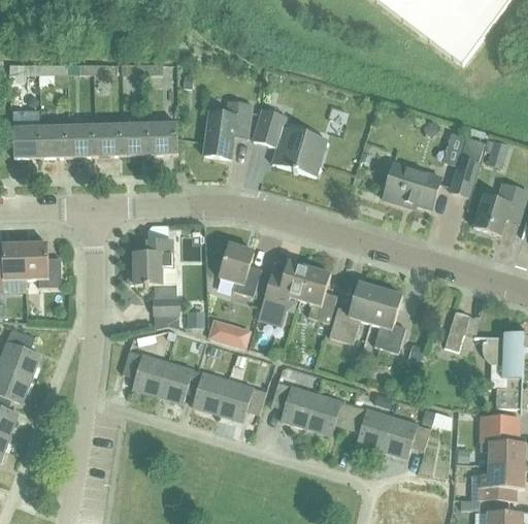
[(380,0),(466,64),(514,0),(380,0)]
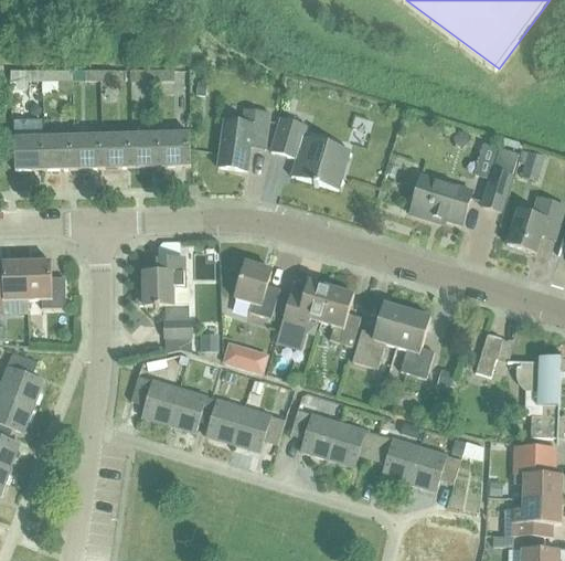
[(27,69),(9,69),(10,80),(27,80),(27,69)]
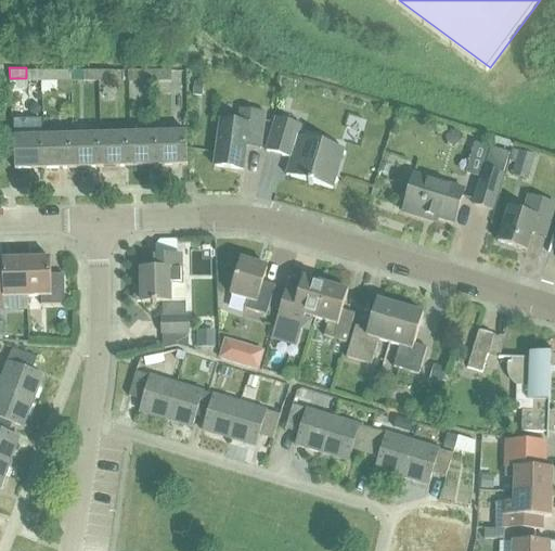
[(42,67),(26,67),(26,78),(42,78),(42,67)]
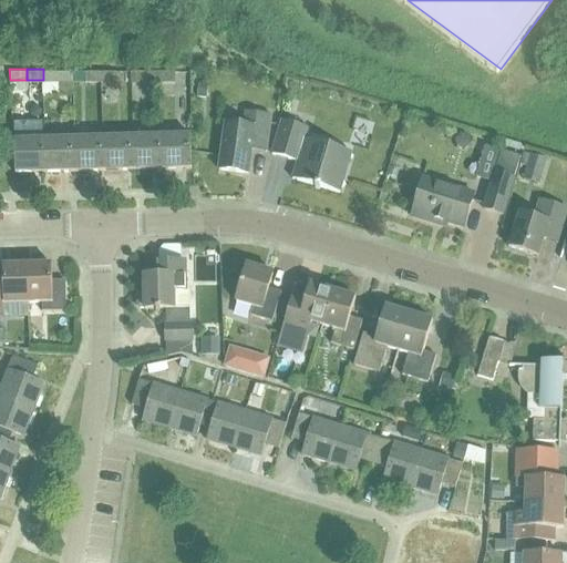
[(58,69),(43,69),(43,80),(58,80),(58,69)]
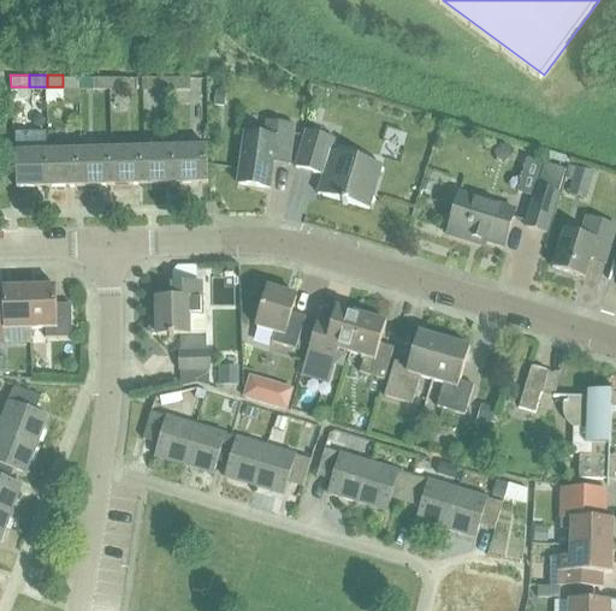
[(110,75),(93,75),(93,87),(110,87),(110,76),(110,75)]
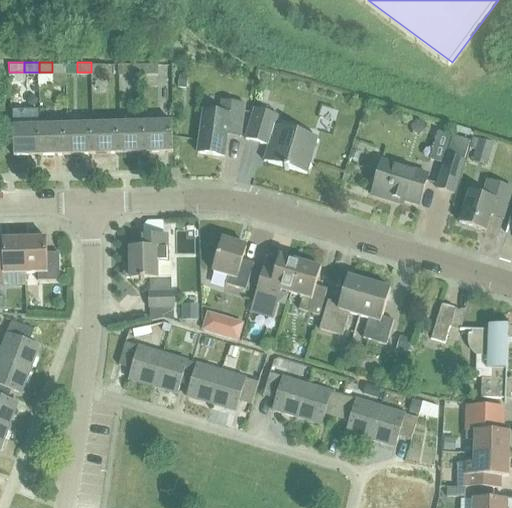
[(105,62),(91,62),(91,63),(91,72),(105,71),(105,63),(105,62)]
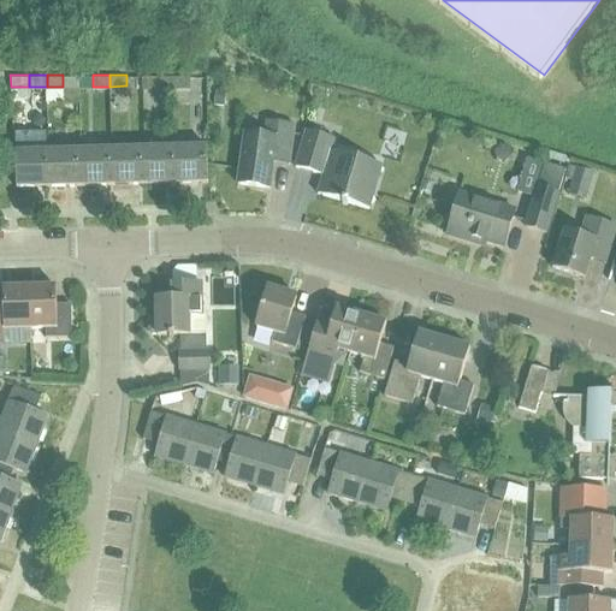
[(173,87),(173,76),(142,76),(142,87),(173,87)]
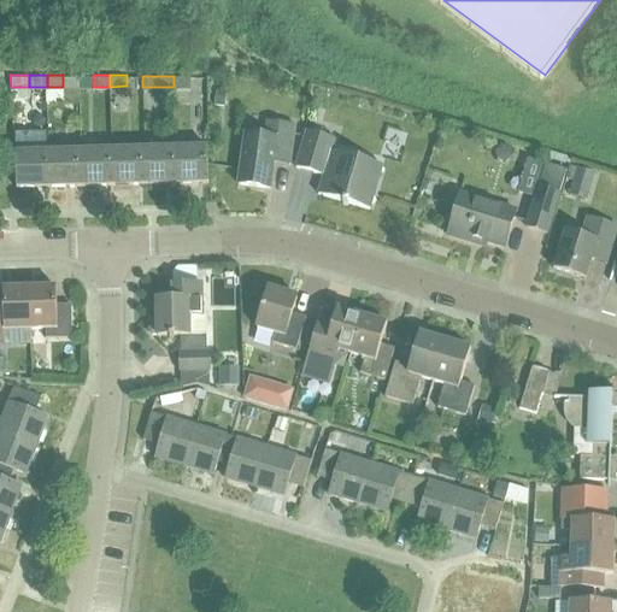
[(191,76),(174,76),(174,87),(191,86),(191,76)]
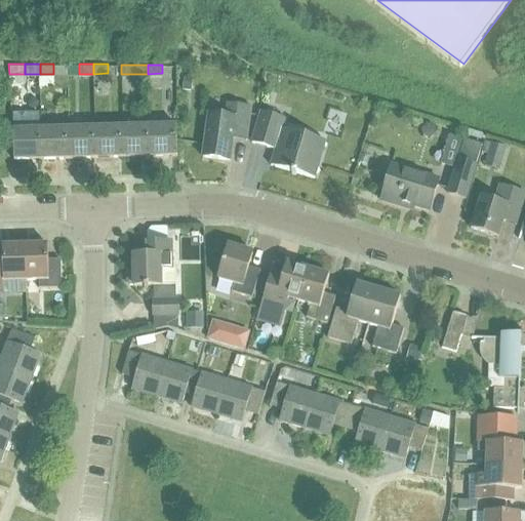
[(183,86),(192,87),(193,76),(185,75),(183,86)]
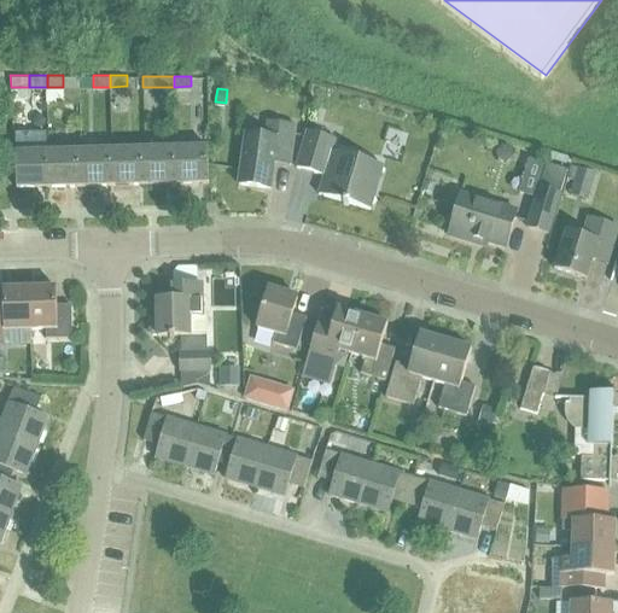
[(269,117),(267,133),(246,130),(239,181),(270,186),(275,151),(291,153),(296,121),(269,117)]
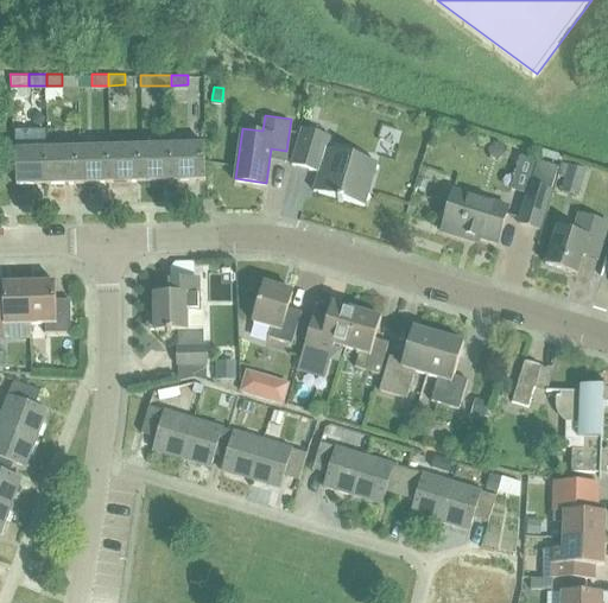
[(318,190),(365,203),(377,160),(318,143),(321,131),(303,126),(292,162),(320,170),(322,179),(318,190)]
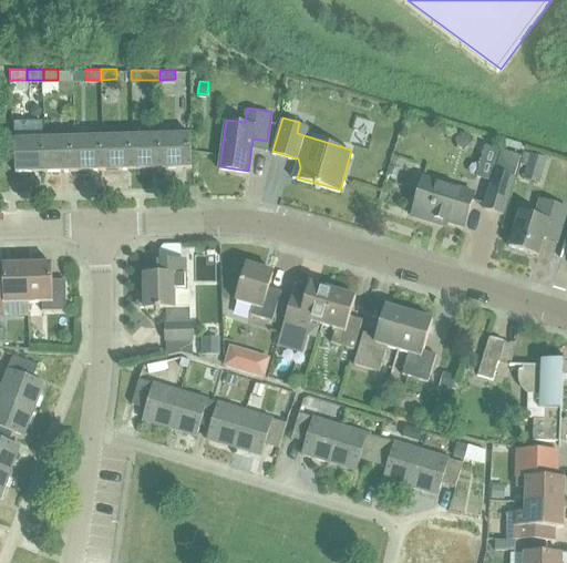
[(44,119),(14,120),(14,136),(16,170),(44,169),(44,135),(44,119)]
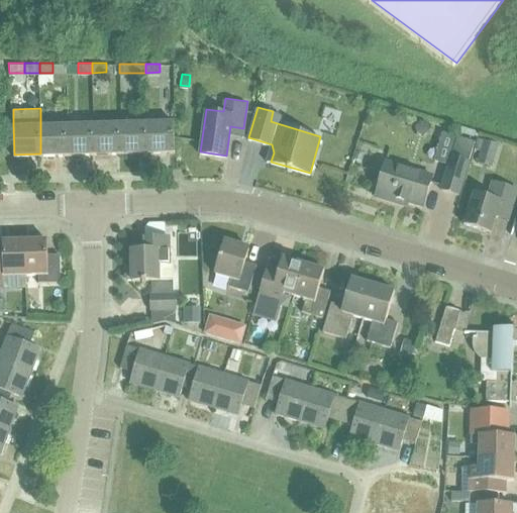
[(418,130),(425,132),(429,127),(428,121),(422,119),(417,124),(418,130)]
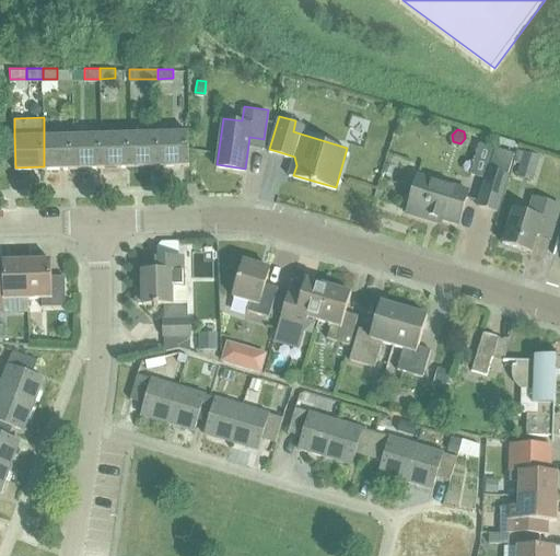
[(189,130),(159,131),(160,164),(189,163),(189,130)]
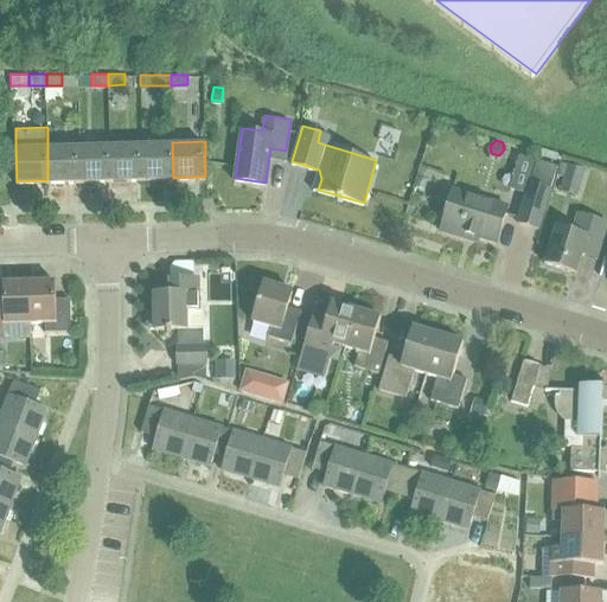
[(172,142),(141,143),(141,178),(173,178),(172,142)]
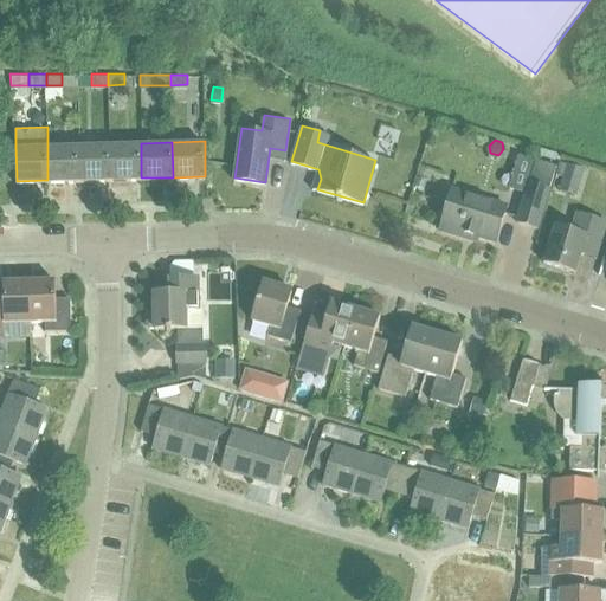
[(109,143),(78,144),(79,179),(110,179),(109,143)]
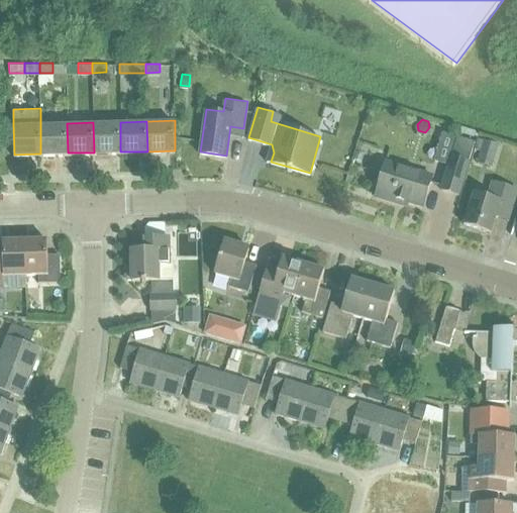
[(120,122),(93,122),(94,152),(120,151),(120,122)]
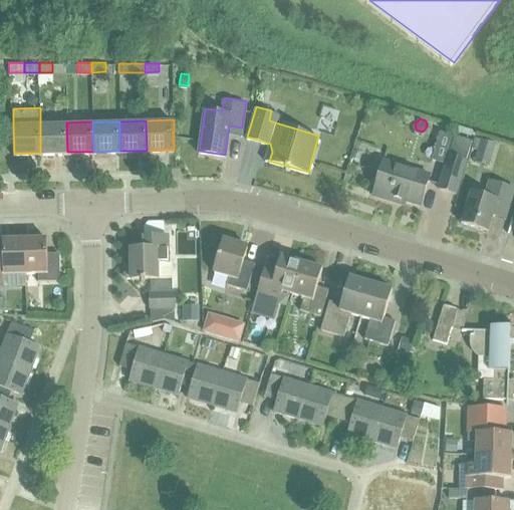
[(66,122),(40,122),(40,153),(67,152),(66,122)]
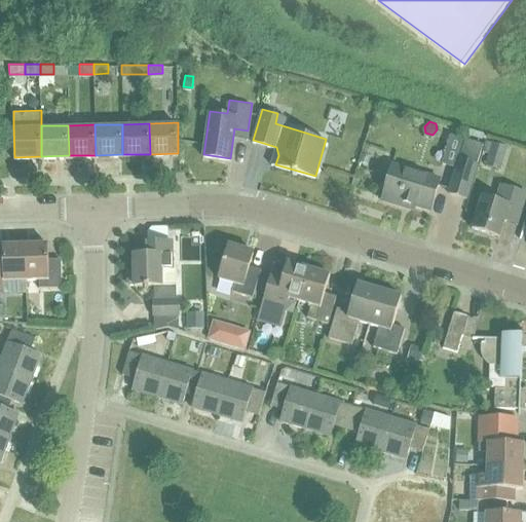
[(460,158),(450,192),(467,197),(478,164),(484,144),(466,139),(460,158)]
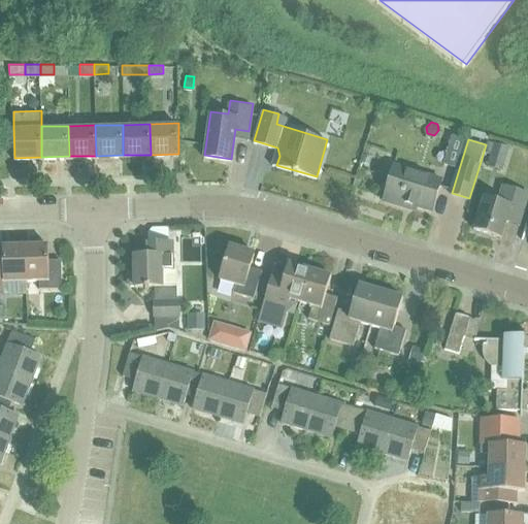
[(512,146),(495,141),(488,166),(491,167),(503,171),(512,146)]
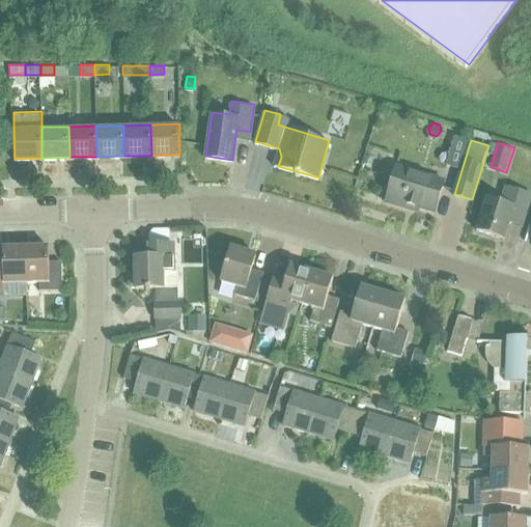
[(399,163),(387,199),(406,205),(408,200),(437,209),(446,178),(399,163)]
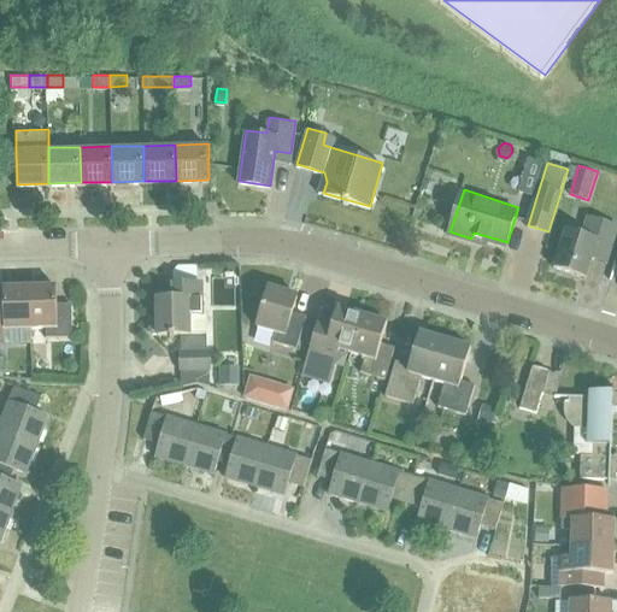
[(583,235),(566,229),(557,264),(588,274),(594,256),(610,260),(616,236),(616,222),(589,215),(583,235)]
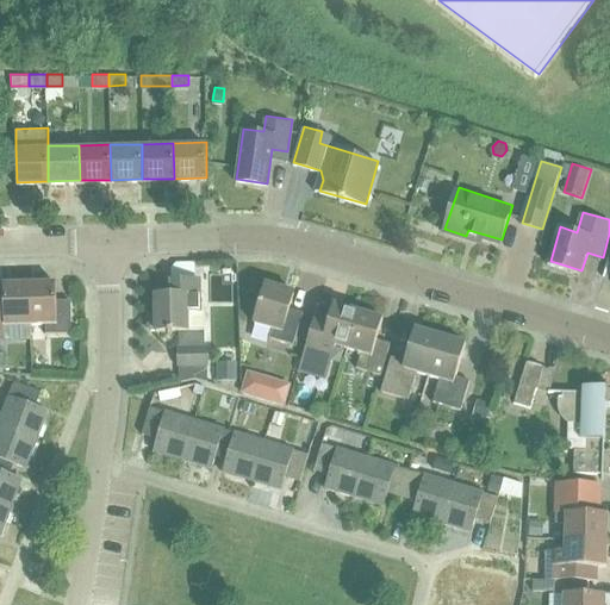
[(235,266),(222,266),(222,280),(235,280),(235,266)]
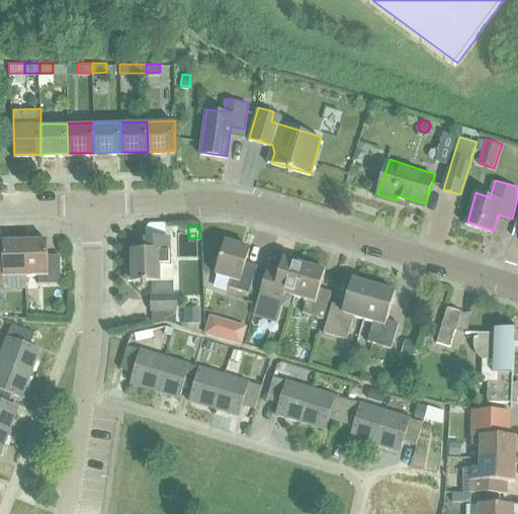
[(152,293),(152,310),(176,310),(176,292),(174,292),(173,262),(170,262),(170,237),(146,237),(146,249),(132,250),(133,279),(152,279),(152,293)]
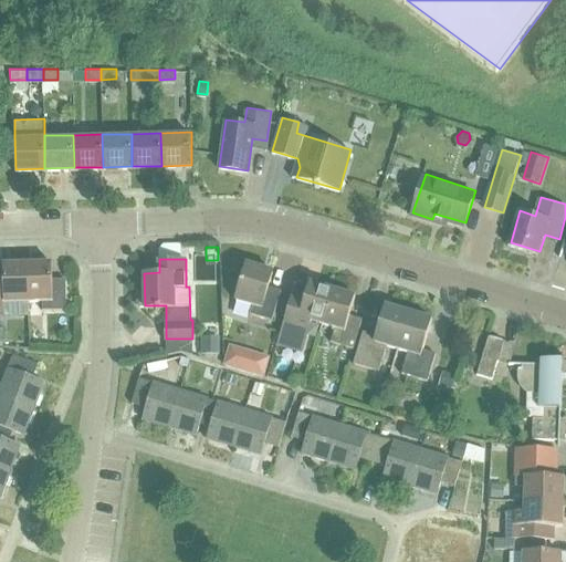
[(28,300),(28,261),(3,262),(3,263),(0,262),(0,309),(4,309),(4,300),(28,300)]
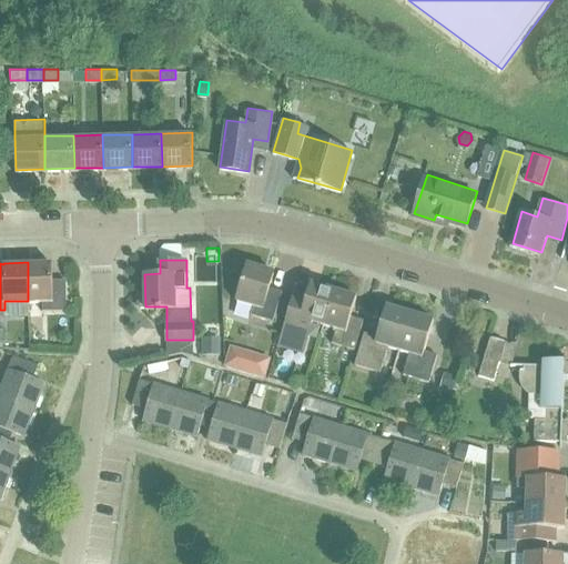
[(28,262),(28,301),(42,300),(42,309),(68,309),(67,277),(53,277),(52,262),(28,262)]
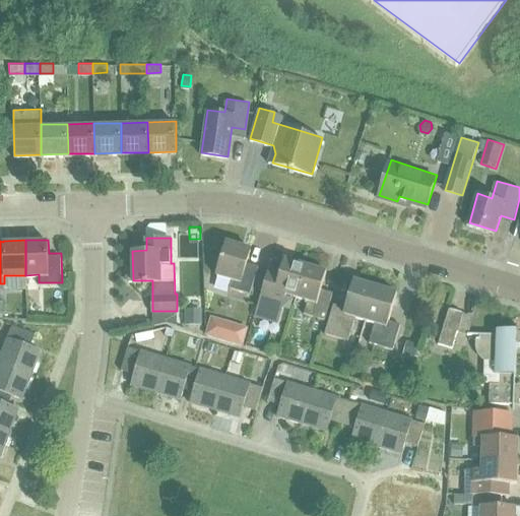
[(252,248),(228,241),(217,274),(232,279),(230,285),(250,293),(258,266),(247,262),(252,248)]
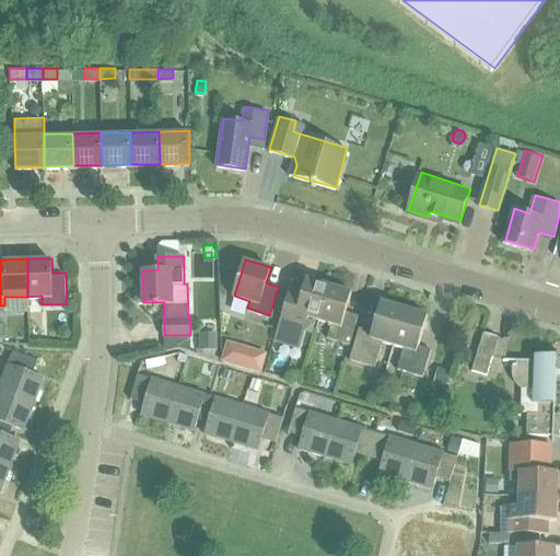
[(279,320),(273,339),(298,346),(307,315),(318,319),(328,284),(305,277),(302,289),(290,286),(279,320)]
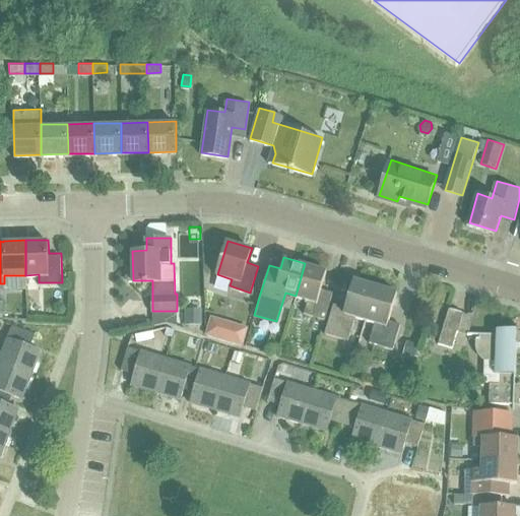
[(305,263),(296,296),(306,299),(302,312),(324,319),(332,291),(321,286),(326,269),(305,263)]
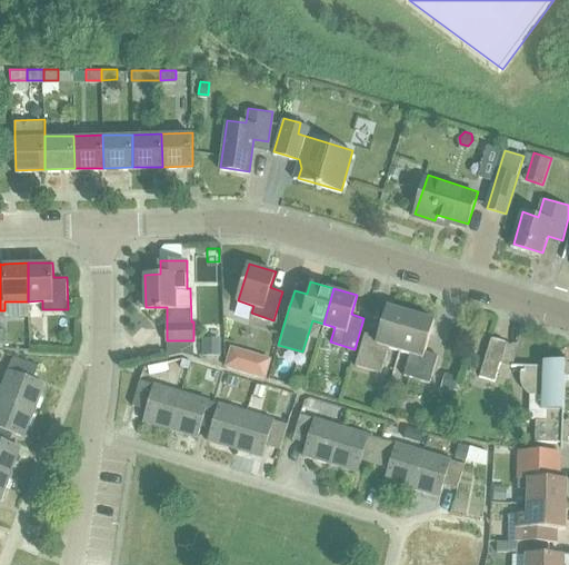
[(401,348),(412,311),(389,305),(379,336),(368,331),(358,364),(383,372),(391,346),(401,348)]
